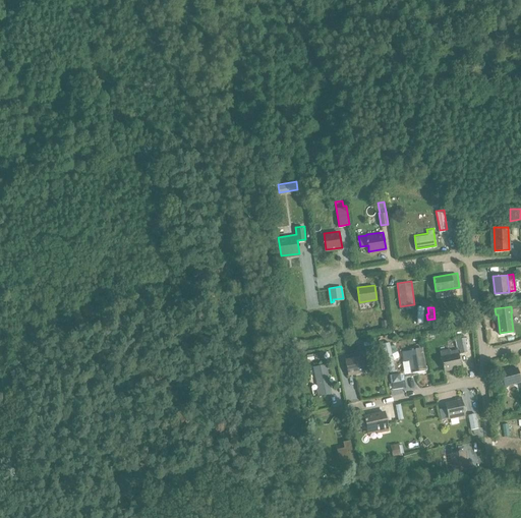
[(460,351),(467,350),(464,336),(457,338),(460,351)]
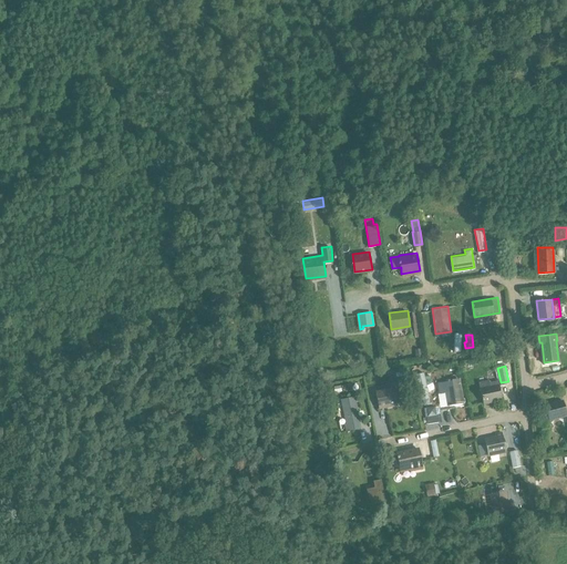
[(408,376),(397,378),(399,388),(410,385),(408,376)]
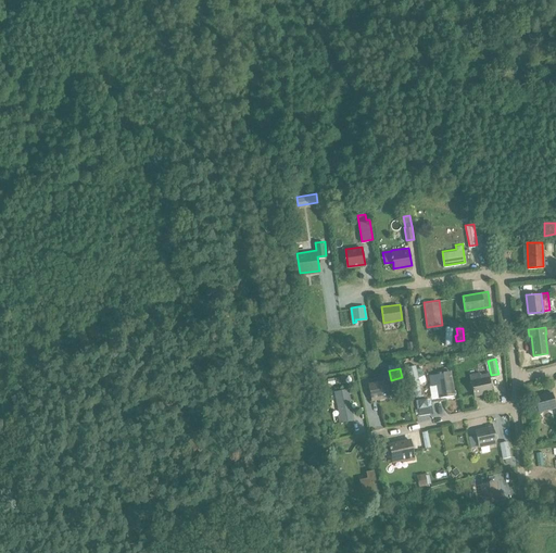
[(429,374),(430,385),(439,384),(441,396),(454,393),(450,369),(443,371),(443,372),(429,374)]
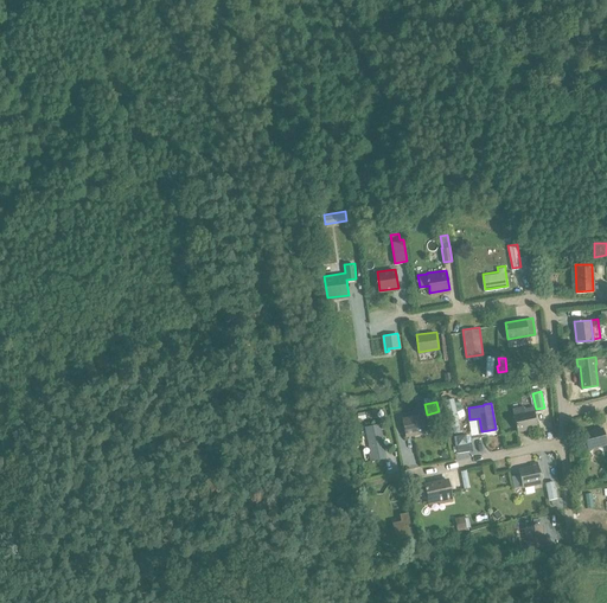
[(517,430),(537,427),(532,405),(524,408),(512,410),(517,430)]
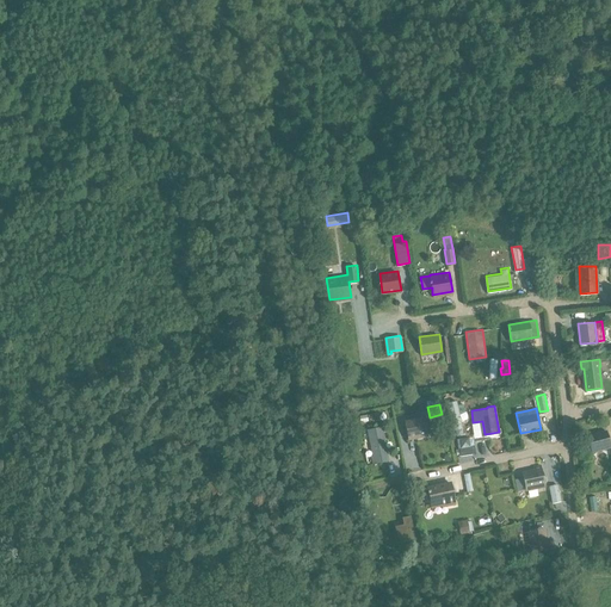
[(427,433),(424,415),(405,419),(408,438),(427,433)]
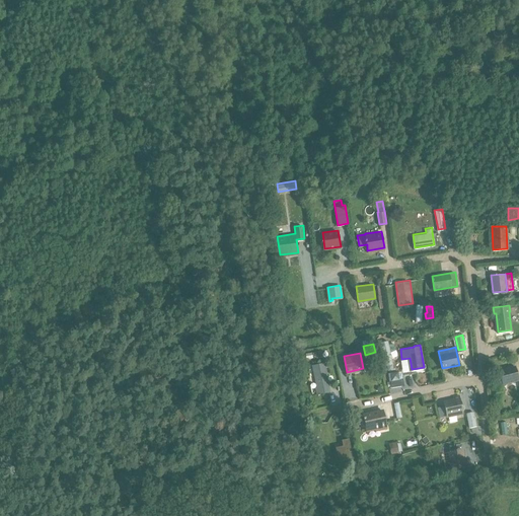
[(313,384),(314,386),(315,386),(316,392),(328,390),(327,385),(329,384),(324,361),(312,364),(316,384),(313,384)]
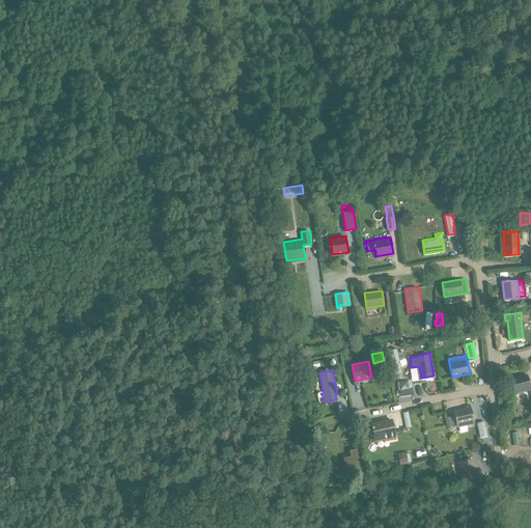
[(509,379),(513,393),(530,388),(527,373),(509,379)]
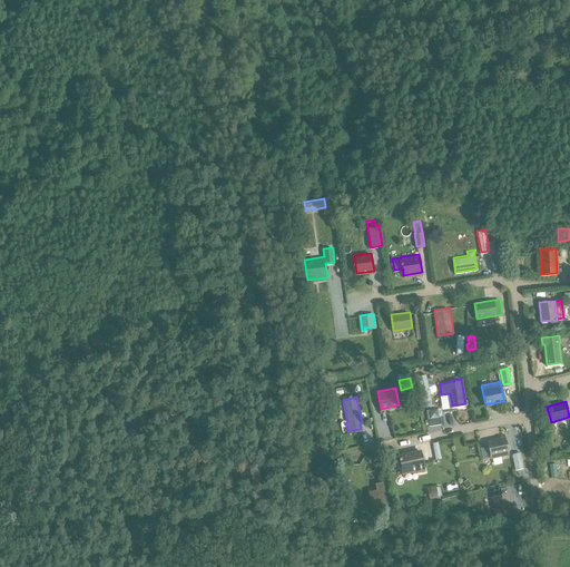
[(438,407),(428,408),(429,416),(440,413),(438,407)]
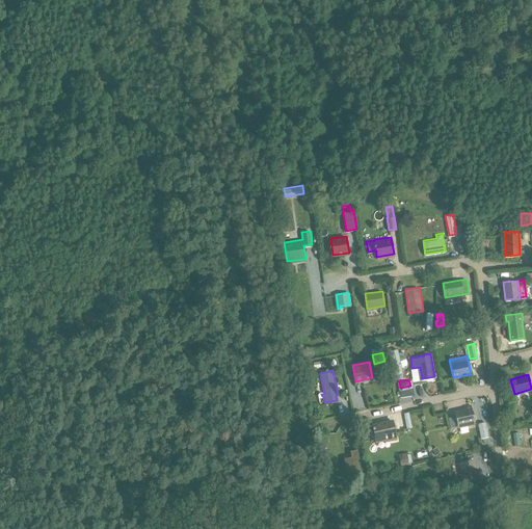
[(401,396),(411,394),(410,386),(400,388),(401,396)]
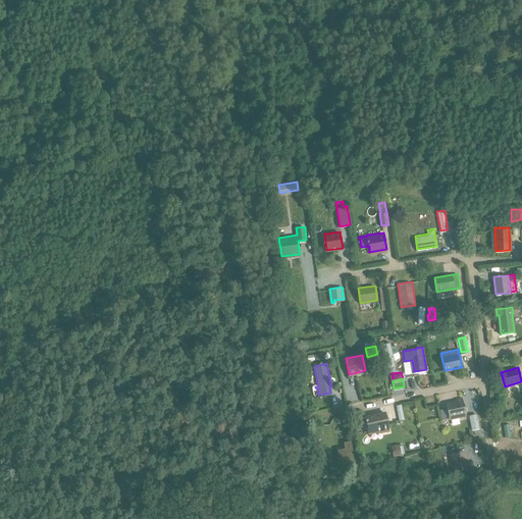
[(447,407),(439,409),(441,418),(465,413),(465,412),(466,411),(466,408),(464,408),(462,396),(456,398),(457,400),(454,401),(454,402),(447,403),(447,407)]
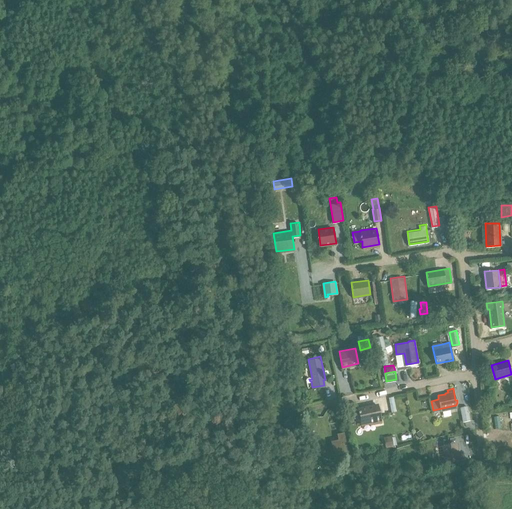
[(373,405),(358,408),(361,425),(369,423),(370,424),(382,421),(380,414),(377,402),(372,403),(373,405)]
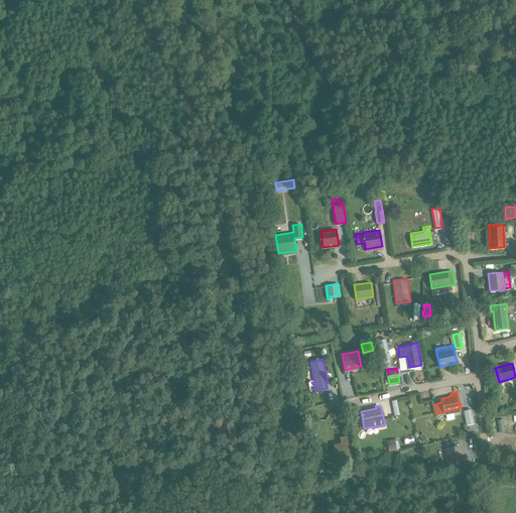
[(471,408),(464,410),(467,423),(474,422),(471,408)]
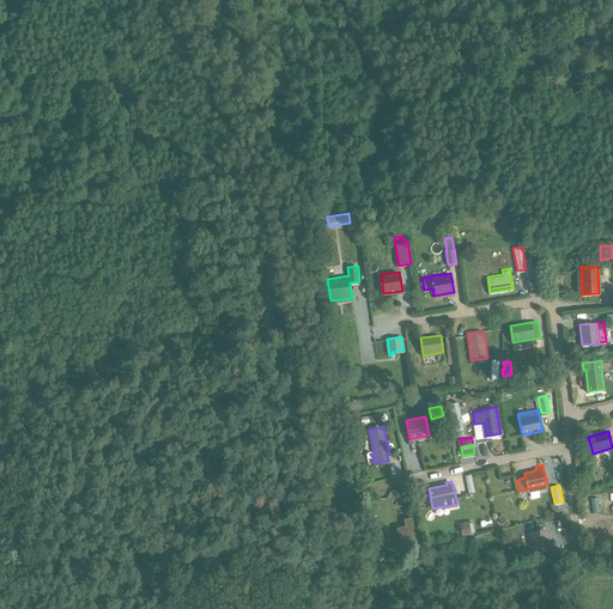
[(418,540),(413,517),(406,519),(407,524),(399,525),(402,543),(411,541),(412,542),(418,540)]
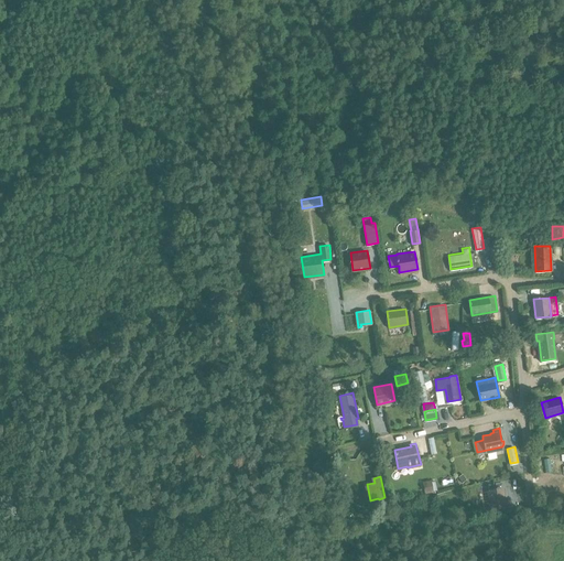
[(422,479),(425,494),(434,492),(431,478),(422,479)]
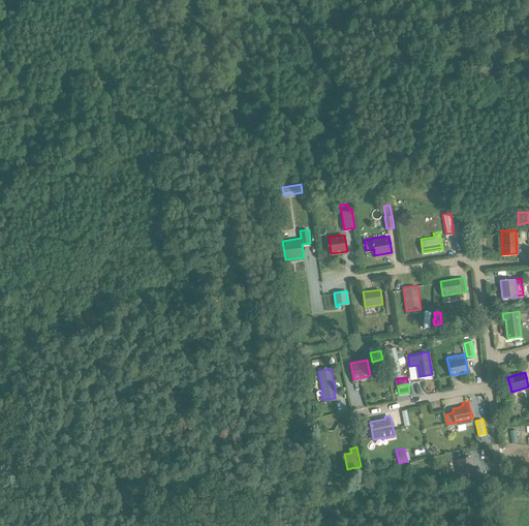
[(318,451),(320,463),(317,464),(318,468),(318,467),(319,470),(318,470),(320,478),(324,477),(323,473),(323,469),(322,469),(322,467),(329,466),(328,462),(325,450),(318,451)]
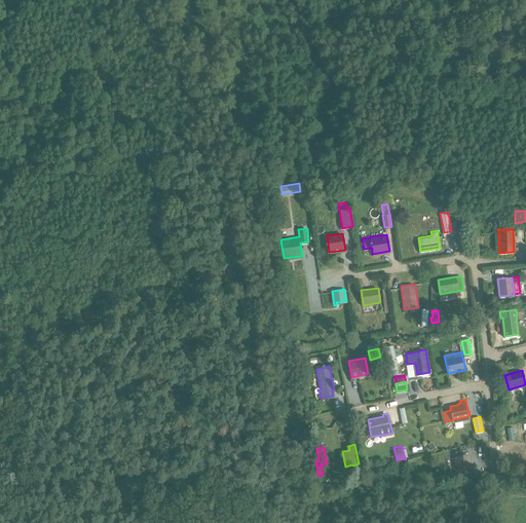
[(454,473),(456,473),(457,474),(472,472),(468,454),(454,456),(456,467),(453,467),(454,473)]
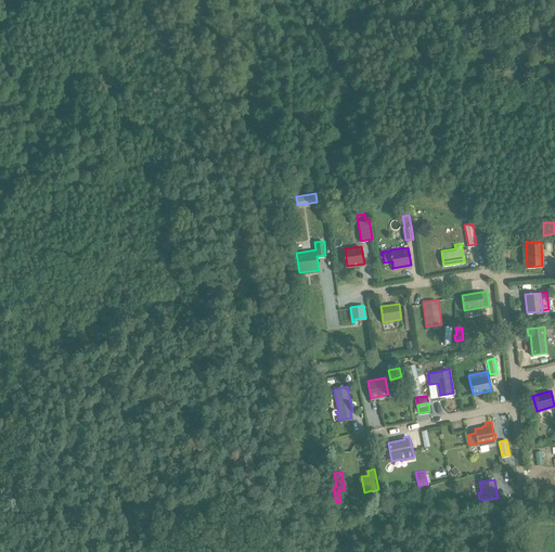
[(373,501),(382,499),(381,492),(372,493),(373,501)]
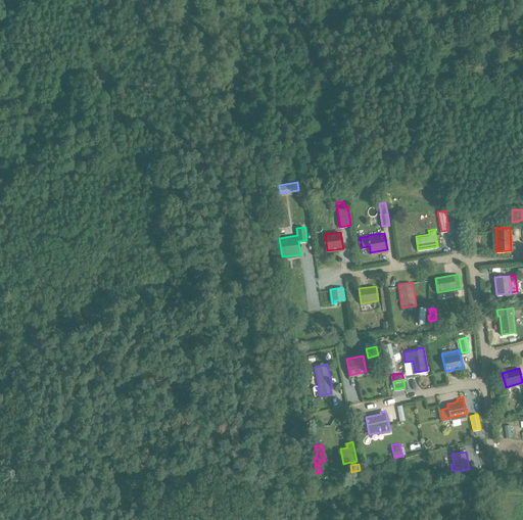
[(438,480),(449,479),(448,471),(437,472),(438,480)]
